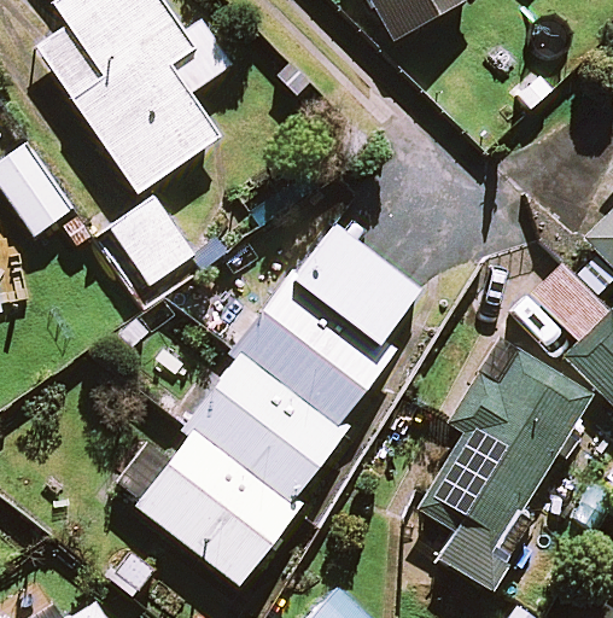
[(191,51),(156,0),(65,0),(56,7),(70,28),(39,50),(136,194),(217,139),(168,66),(191,51)]
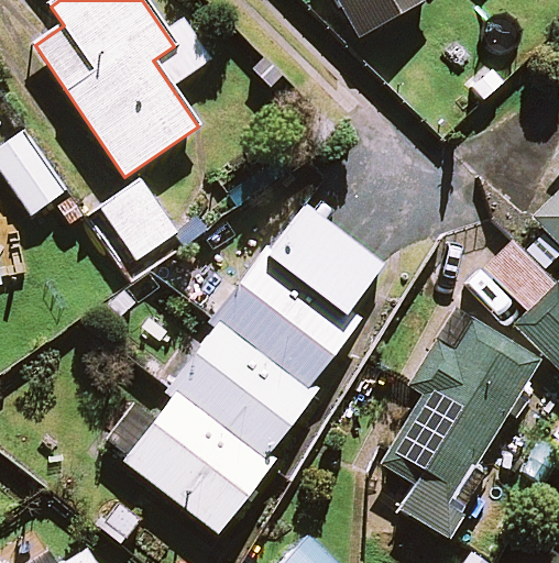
[(336,0),(359,40),(427,0),(336,0)]
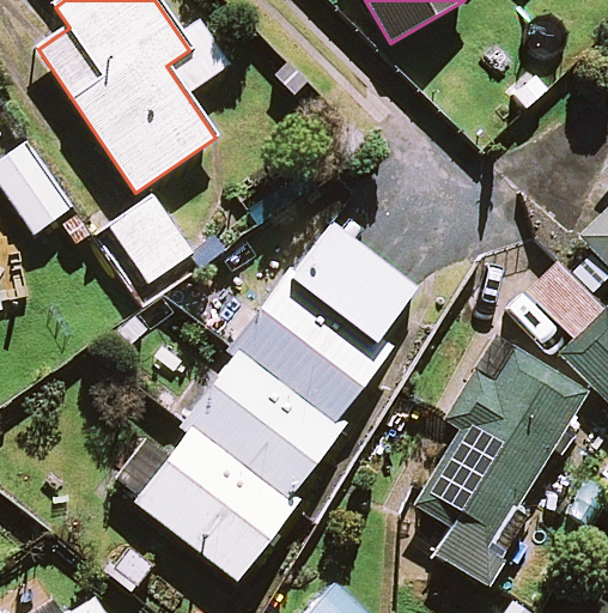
[(72,208),(28,145),(0,164),(0,184),(36,235),(72,208)]
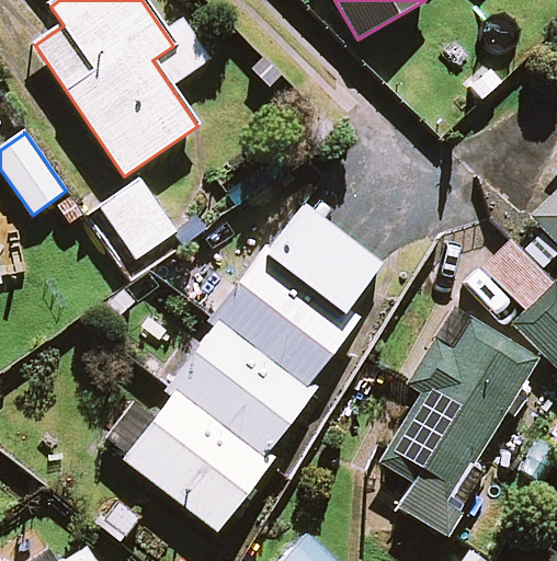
[(556,149),(552,155),(556,160),(556,194),(532,218),(543,230),(556,244),(556,149)]
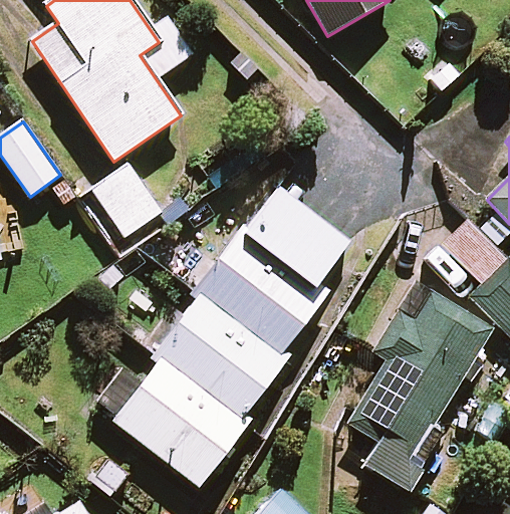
[(160,214),(126,168),(80,201),(113,246),(160,214)]
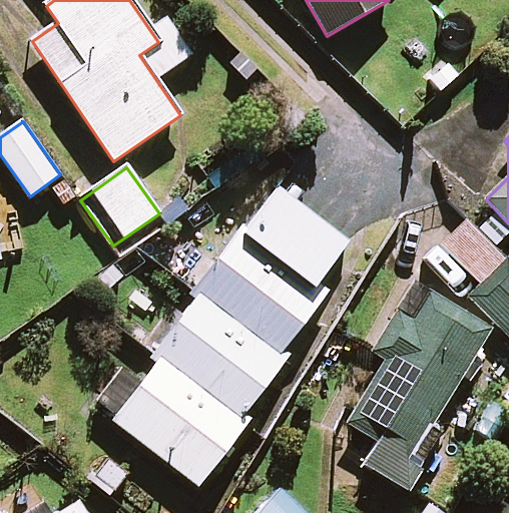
[(248,230),(243,226),(188,299),(195,304),(152,360),(156,363),(142,381),(124,368),(99,401),(115,414),(111,420),(197,486),(248,419),(241,415),(286,357),(280,352),(321,299),(311,291),(347,242),(280,190),(248,230)]
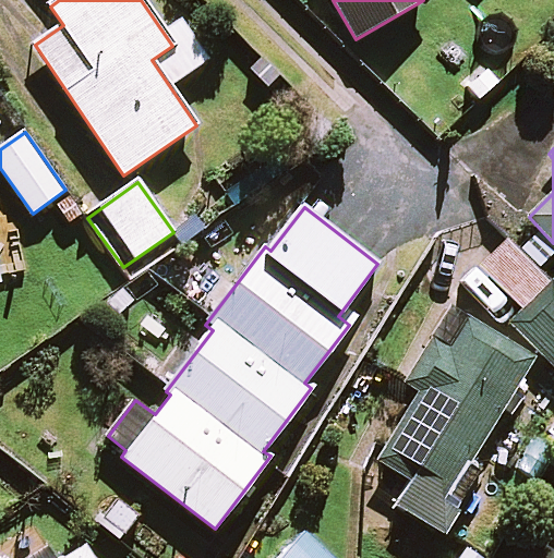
[(553,284),(508,240),(481,267),(524,310),(510,323),(553,366),(553,284)]
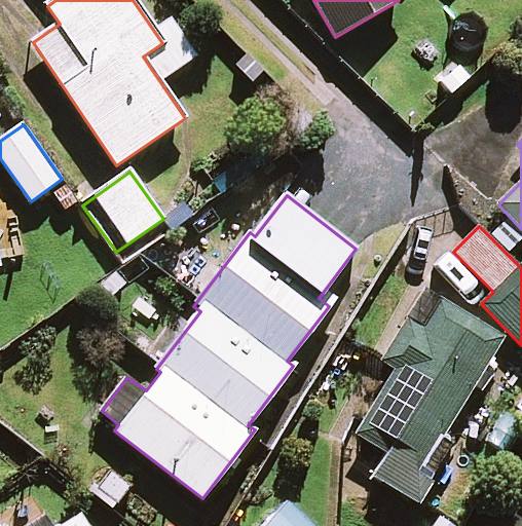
[(504,337),(421,285),(377,355),(397,368),(356,434),(387,454),(374,476),(417,503),(438,470),(425,462),(504,337)]
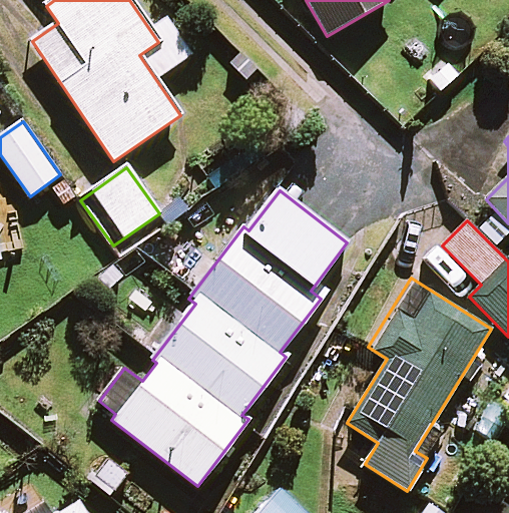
[(301,512),(278,491),(257,512),(301,512)]
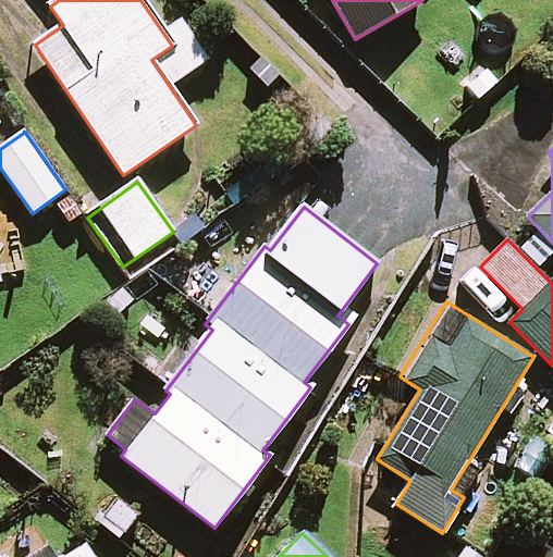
[(93,556),(86,546),(69,556),(93,556)]
